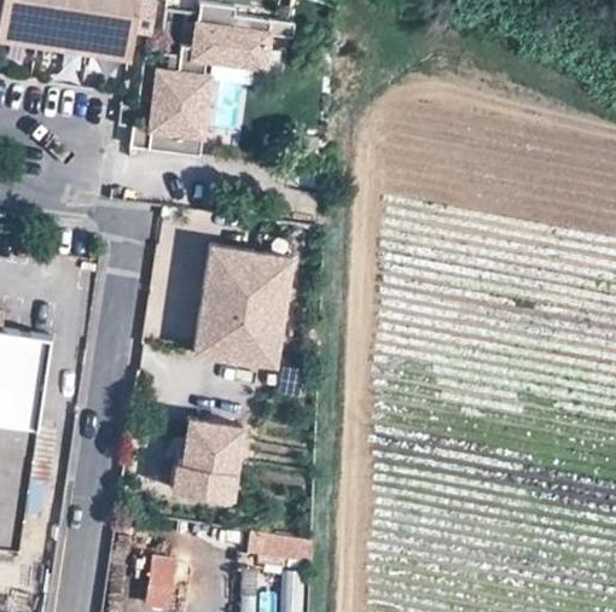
[(1,0),(0,13),(0,39),(50,46),(127,57),(131,27),(134,0),(1,0)]
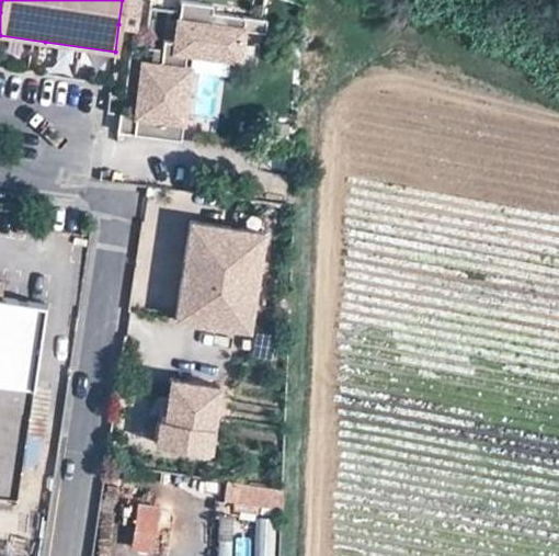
[(137,0),(122,0),(118,24),(134,26),(137,0)]
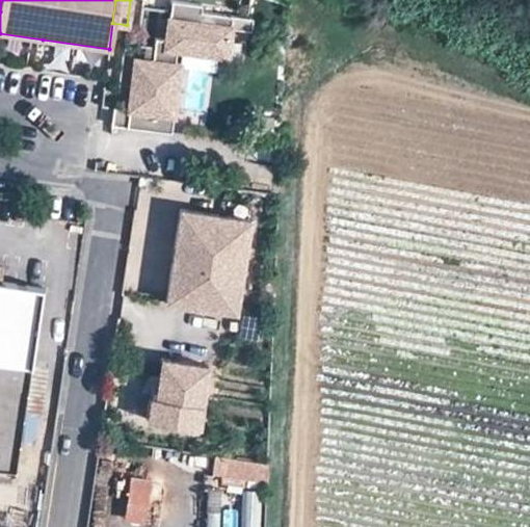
[(117,111),(115,130),(175,137),(183,69),(176,69),(178,54),(184,55),(220,59),(230,60),(233,31),(254,33),(256,21),(202,15),(203,6),(175,3),(170,42),(159,41),(158,49),(156,64),(147,63),(138,71),(133,113),(117,111)]
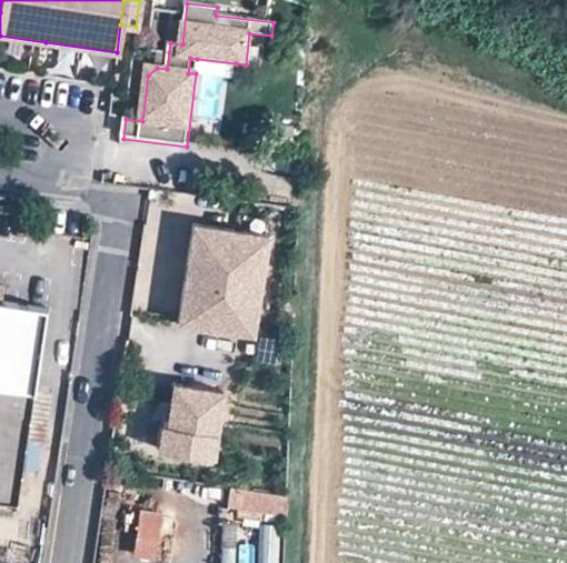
[(46,42),(0,36),(0,42),(45,49),(46,42)]
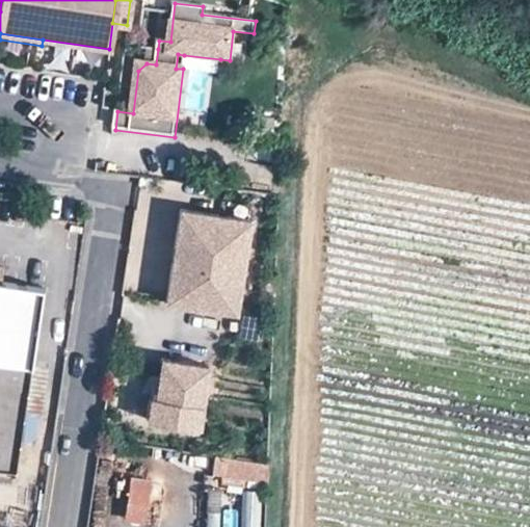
[(156,64),(158,49),(149,48),(147,63),(156,64)]
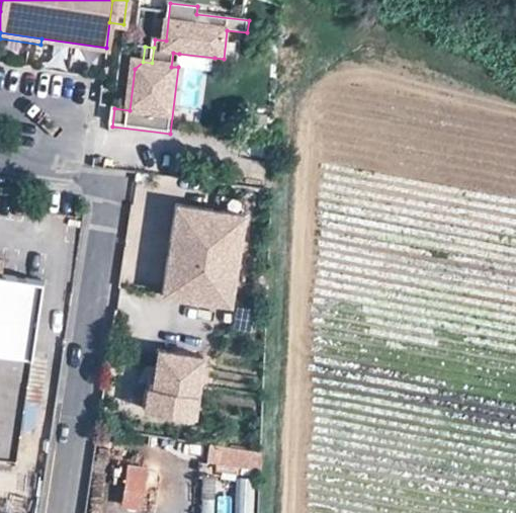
[(212,72),(215,58),(179,54),(178,67),(212,72)]
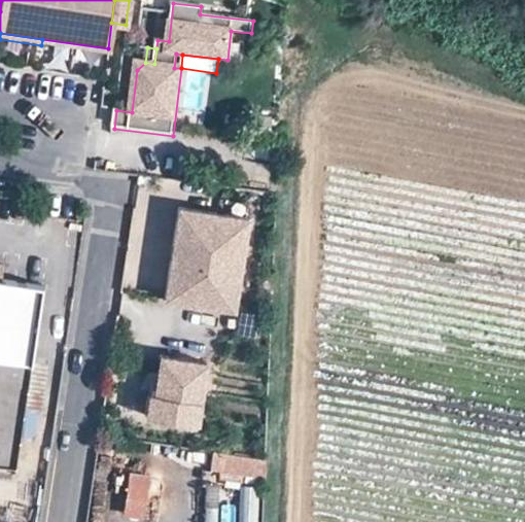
[(233,306),(245,212),(176,204),(171,245),(205,249),(204,261),(169,256),(164,298),(233,306)]
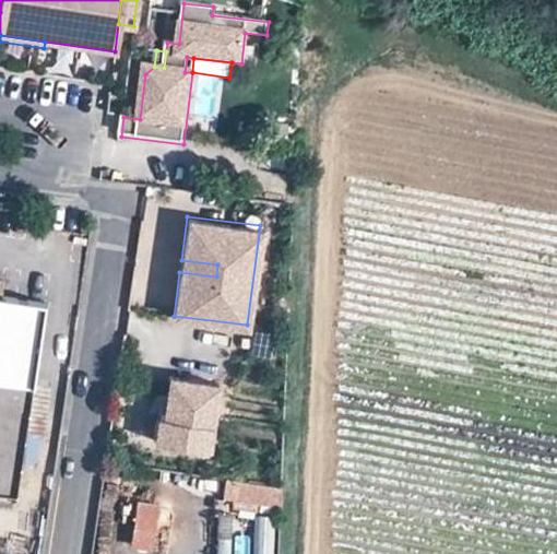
[(216,277),(217,264),(181,260),(179,272),(216,277)]
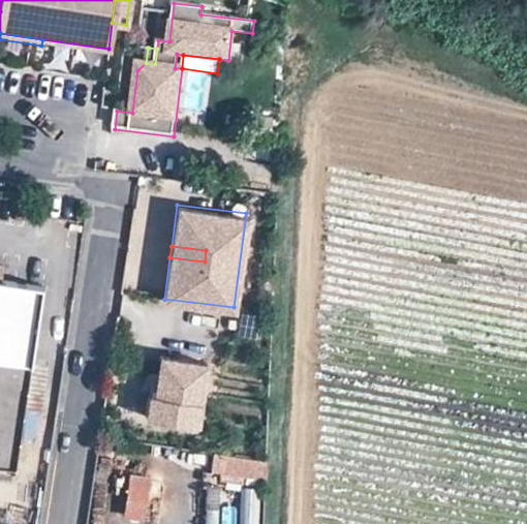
[(0,469),(17,471),(25,411),(32,364),(41,291),(1,284),(4,268),(0,267),(0,469)]
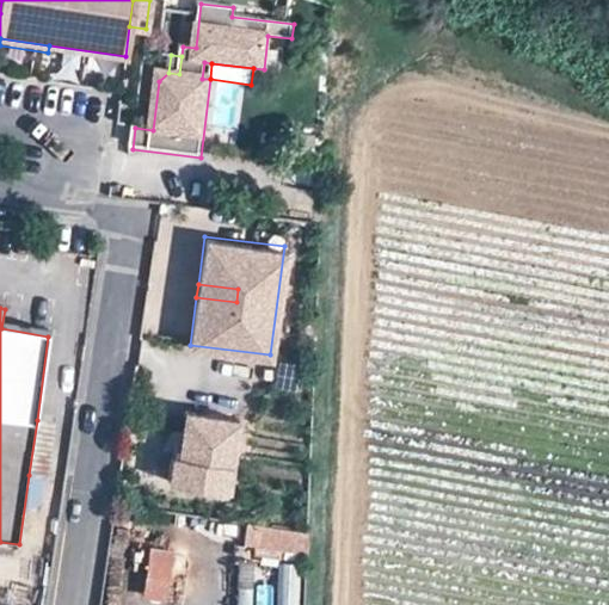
[(226,488),(235,415),(185,409),(184,409),(178,451),(171,451),(166,480),(226,488)]
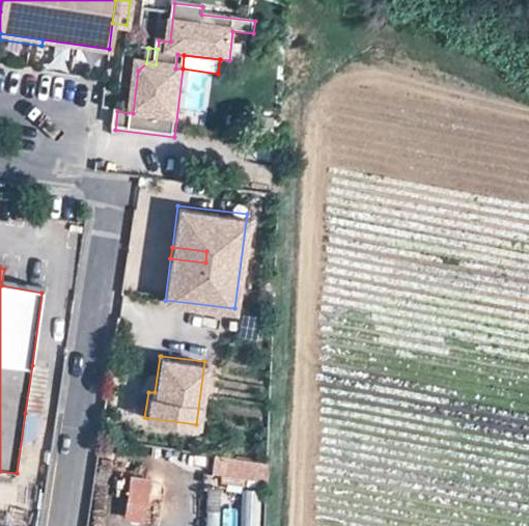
[(51,368),(32,365),(25,413),(44,416),(51,368)]
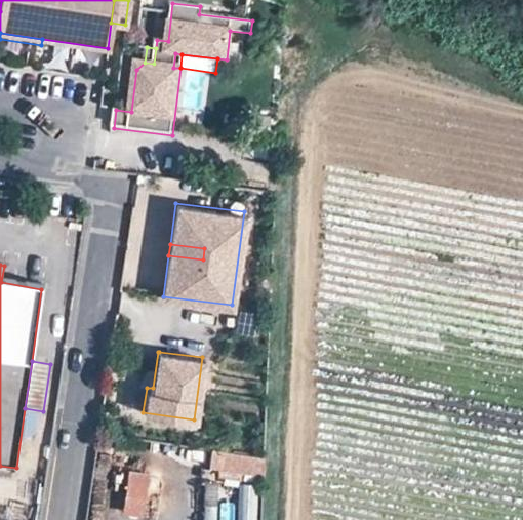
[(263,473),(264,454),(212,452),(211,471),(263,473)]
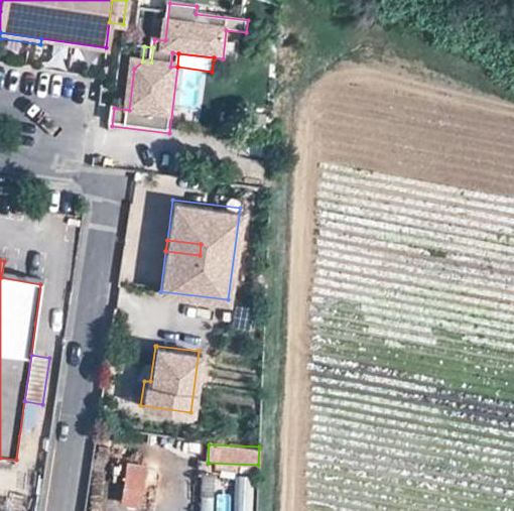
[(120,506),(142,508),(146,466),(124,464),(120,506)]
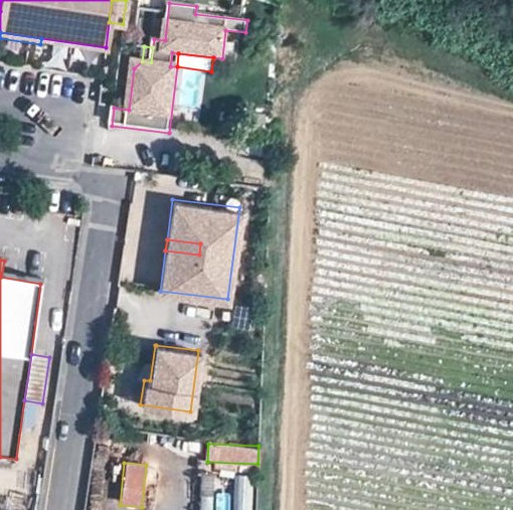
[(235,475),(234,509),(251,509),(252,475),(235,475)]
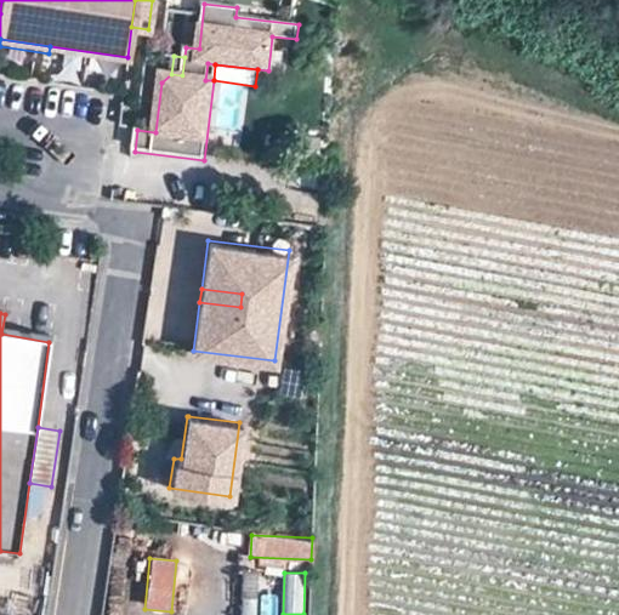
[(262,597),(262,614),(274,614),(274,597),(262,597)]
